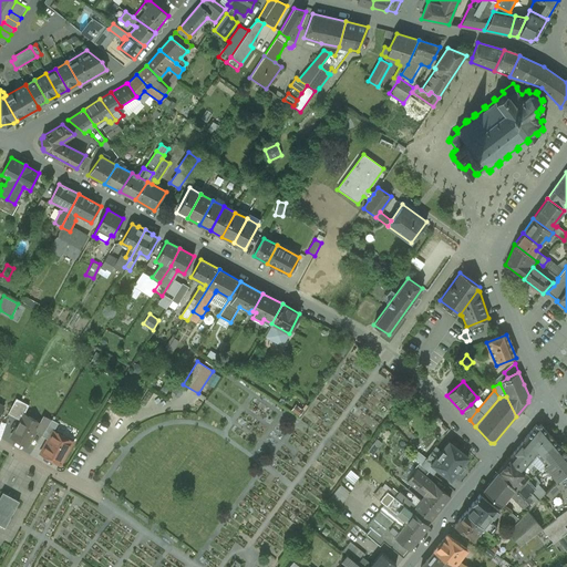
[(29,405),(16,399),(8,413),(20,421),(24,414),(29,405)]
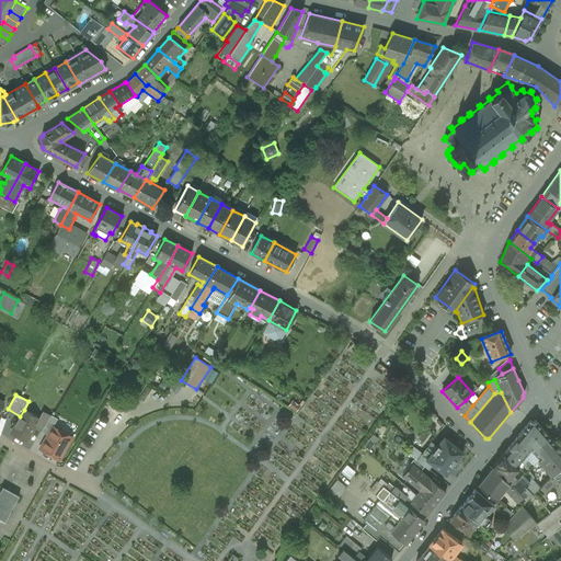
[(465,415),(472,405),(466,400),(457,408),(465,415)]
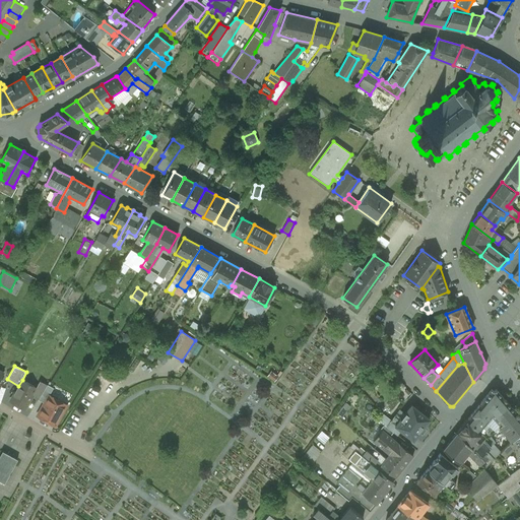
[(37,387),(22,380),(18,386),(10,401),(24,409),(33,394),(37,387)]
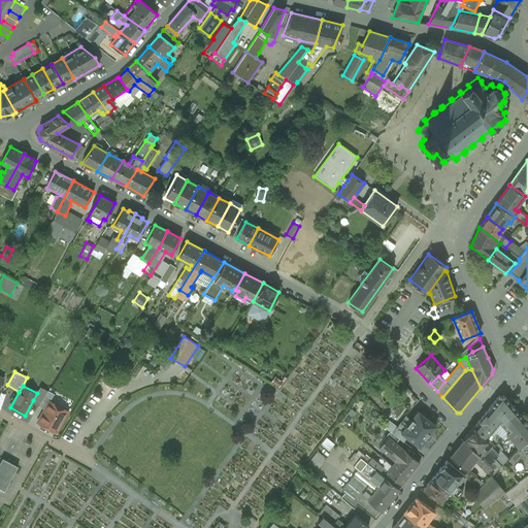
[(47,391),(40,387),(37,393),(33,400),(40,404),(47,391)]
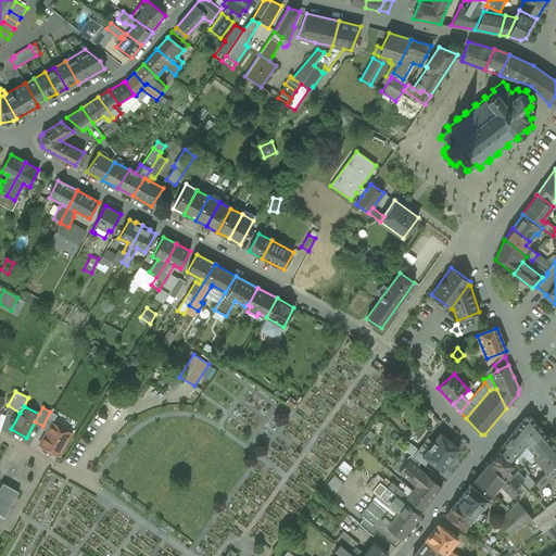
[(50,411),(50,412),(42,426),(41,428),(48,431),(52,422),(57,415),(50,411)]
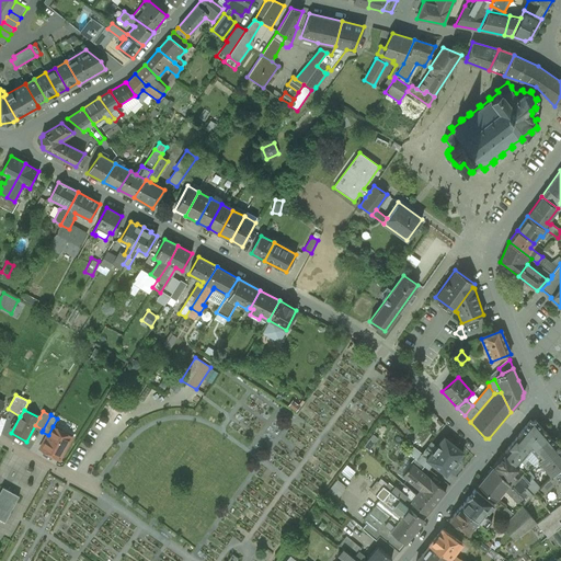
[(504,453),(516,465),(545,431),(535,421),(530,421),(504,453)]
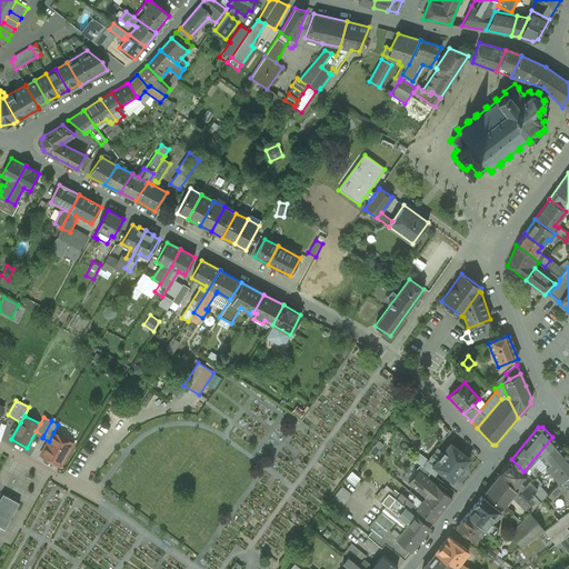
[(49,441),(41,456),(60,467),(73,442),(53,432),(49,441)]
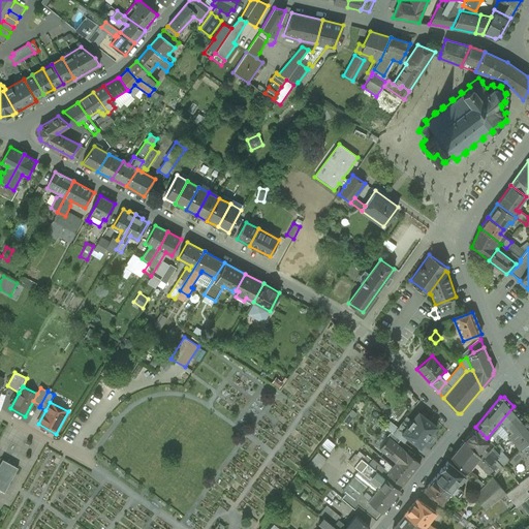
[(520,414),(514,406),(487,438),(489,440),(495,446),(488,454),(484,459),(489,464),(495,459),(502,452),(504,449),(498,443),(507,433),(520,448),(522,446),(528,439),(528,425),(525,421),(520,414)]
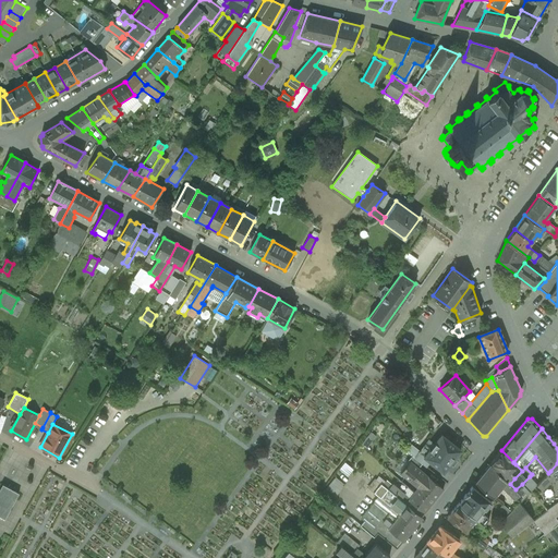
[(444,437),(441,435),(431,448),(426,445),(414,458),(422,464),(426,466),(431,462),(444,472),(450,464),(452,466),(458,461),(455,458),(461,450),(449,440),(451,438),(446,434),(444,437)]
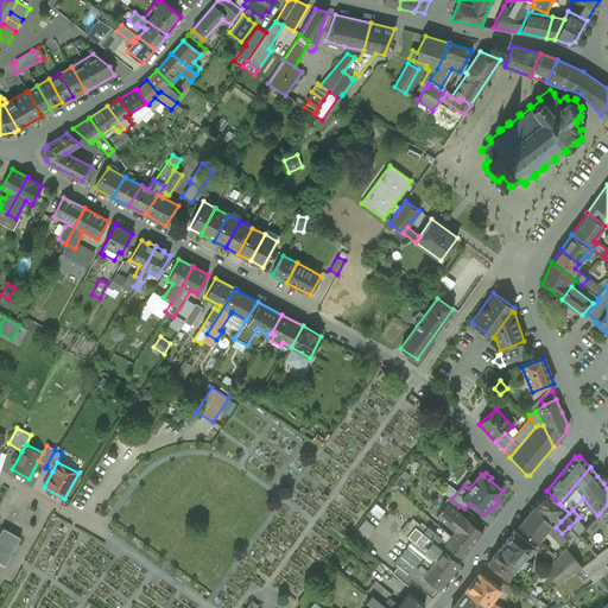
[(559,504),(546,491),(534,506),(556,527),(561,521),(555,514),(562,506),(559,504)]
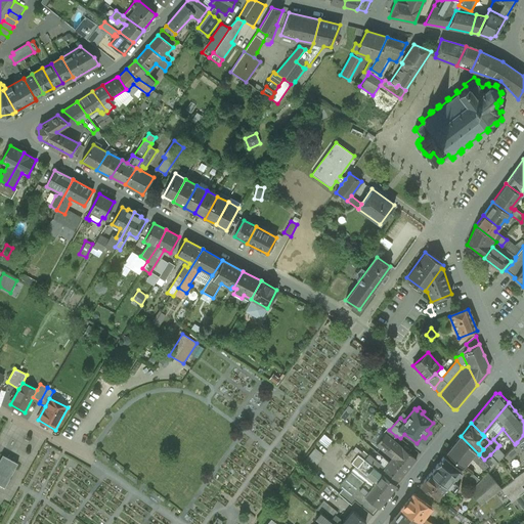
[(385,434),(393,440),(396,436),(389,430),(387,428),(383,433),(385,434)]
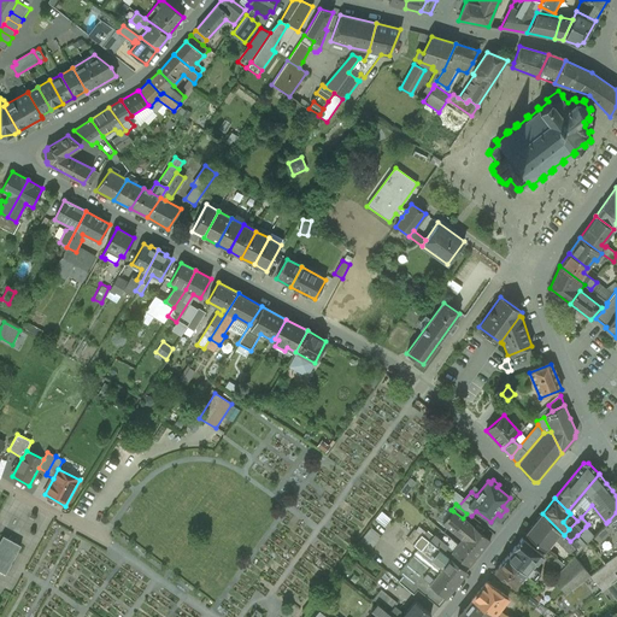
[(462,540),(472,527),(463,518),(453,511),(448,516),(447,515),(446,517),(447,518),(442,524),(462,540)]
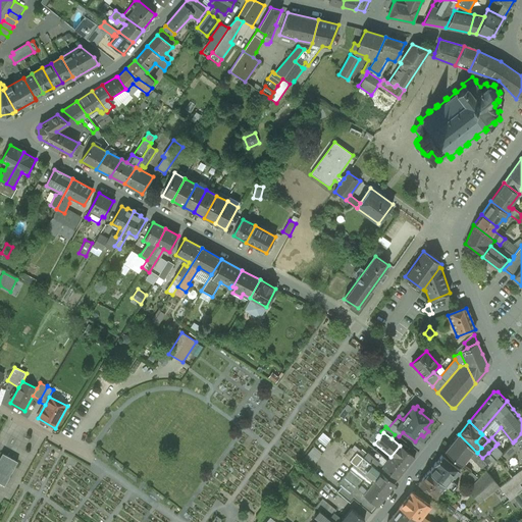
[(477,453),(459,434),(445,452),(461,465),(469,456),(475,463),(477,461),(482,467),(487,463),(490,466),(496,461),(488,453),(482,458),(477,453)]
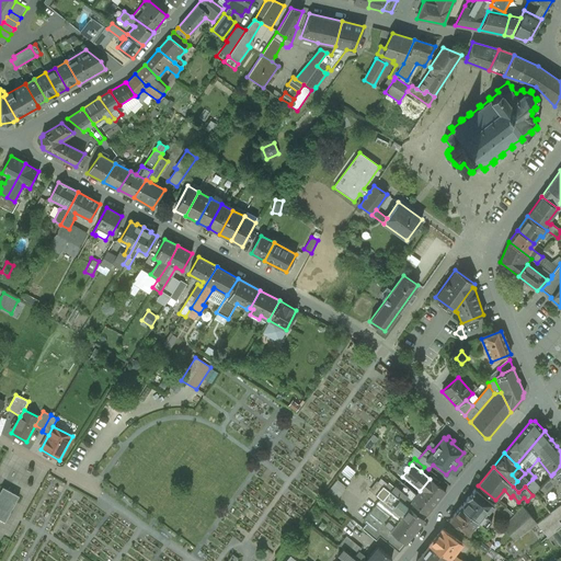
[(558,479),(553,473),(551,476),(540,488),(539,489),(542,491),(545,490),(546,490),(549,489),(556,482),(558,479)]
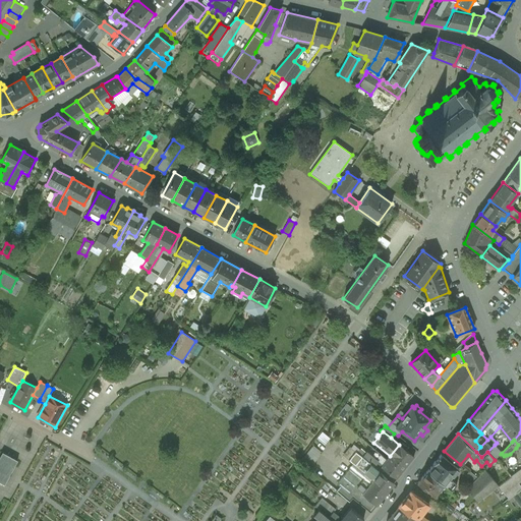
[(312,465),(322,452),(312,445),(302,458),(312,465)]
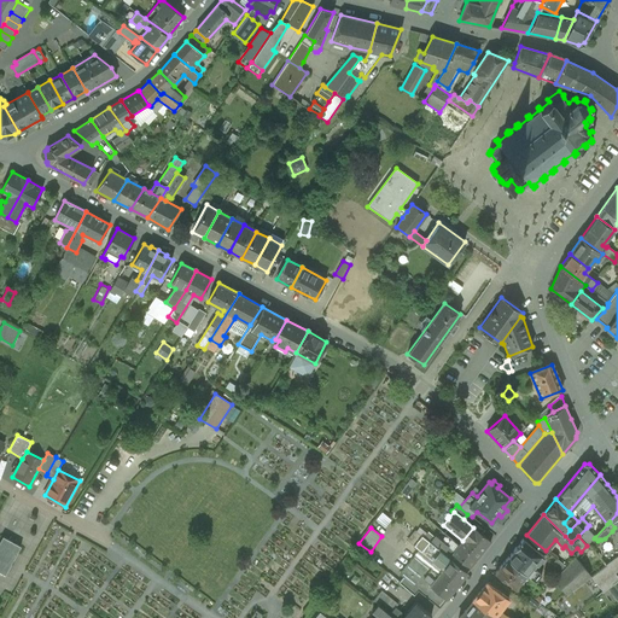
[(473,528),(462,541),(459,546),(476,560),(491,542),(473,528)]
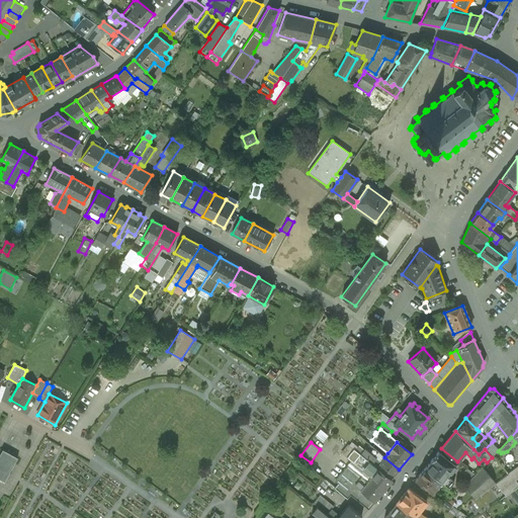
[(492,442),(485,449),(492,457),(498,451),(499,450),(492,442)]
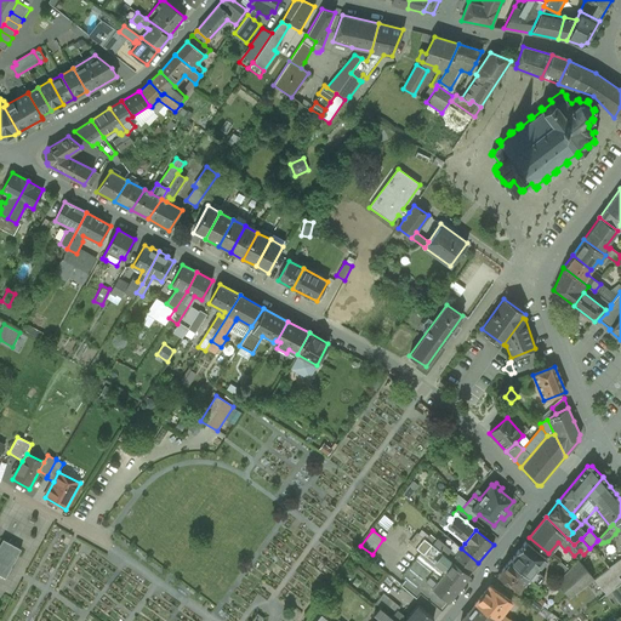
[(436,564),(444,554),(432,545),(431,543),(431,545),(417,534),(410,543),(421,553),(436,564)]
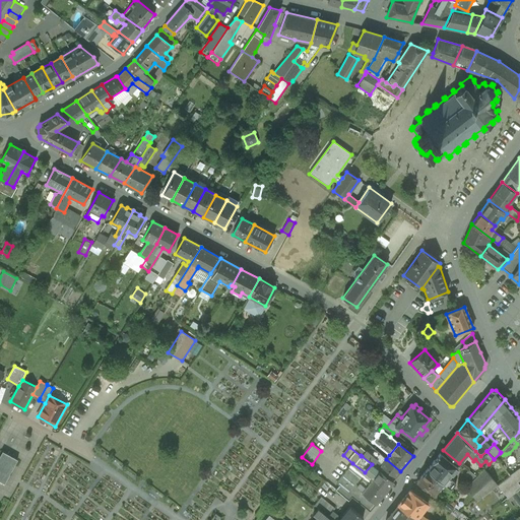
[(393,481),(400,471),(386,459),(381,456),(377,461),(366,452),(365,451),(362,456),(372,464),(393,481)]
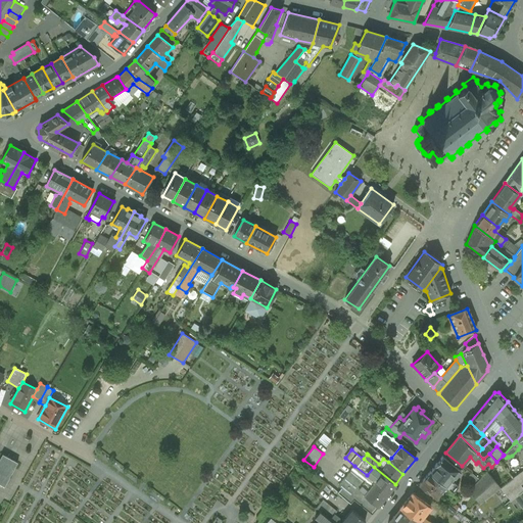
[(9,455),(7,457),(3,455),(0,459),(0,483),(4,486),(6,483),(8,484),(11,479),(9,478),(17,463),(12,460),(13,458),(9,455)]
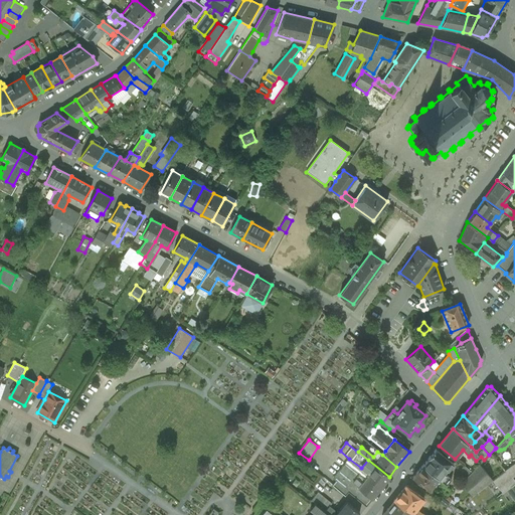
[(436,450),(422,466),(439,479),(447,486),(452,479),(446,474),(454,464),(436,450)]
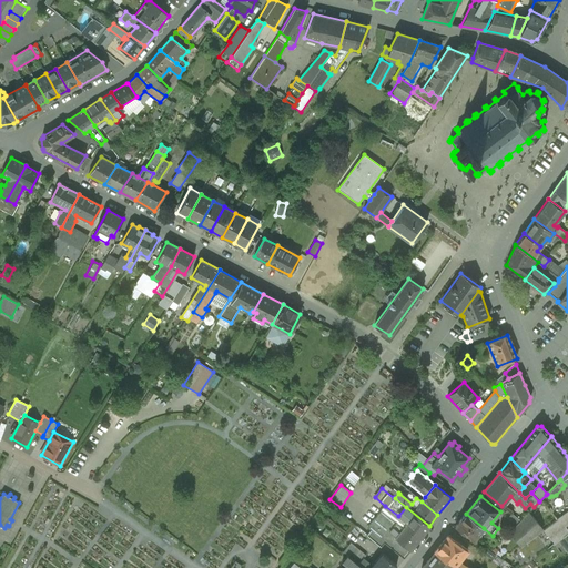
[(409,549),(422,535),(407,523),(407,524),(398,516),(385,506),(367,527),(401,555),(401,554),(403,553),(405,554),(408,549),(409,549)]
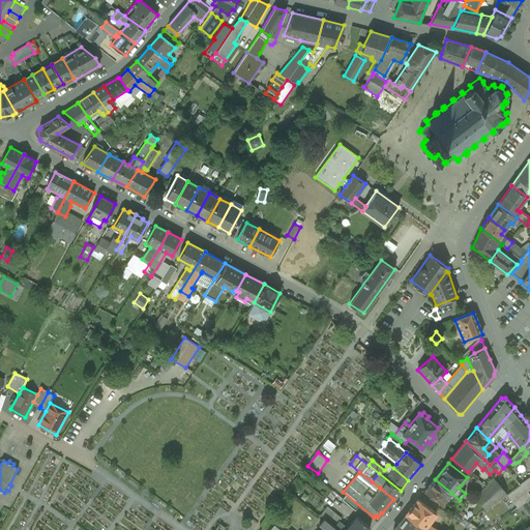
[(393,499),(401,491),(379,473),(372,481),(380,489),(380,488),(393,499)]
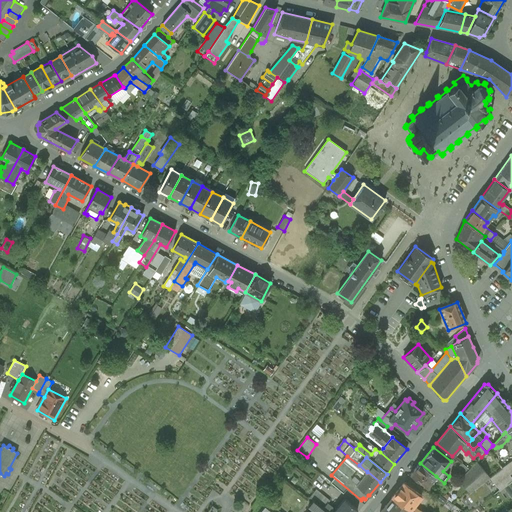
[(511,478),(509,475),(511,472),(511,460),(503,468),(490,478),(500,491),(503,488),(511,480),(511,478)]
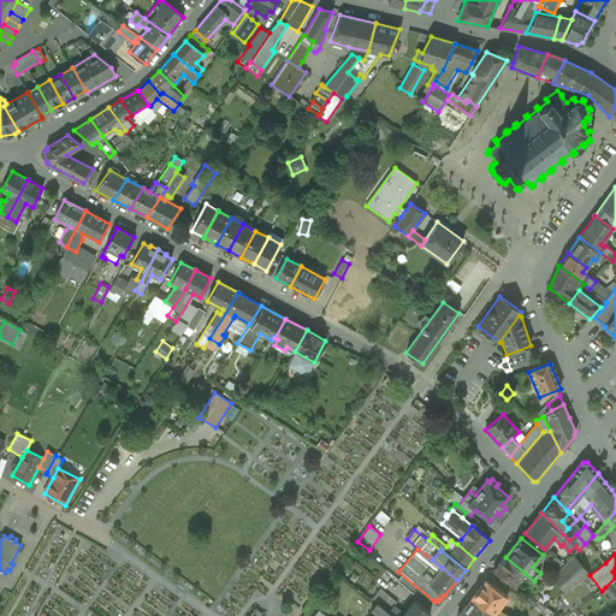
[(552,578),(564,593),(590,575),(573,556),(564,566),(558,570),(552,578)]
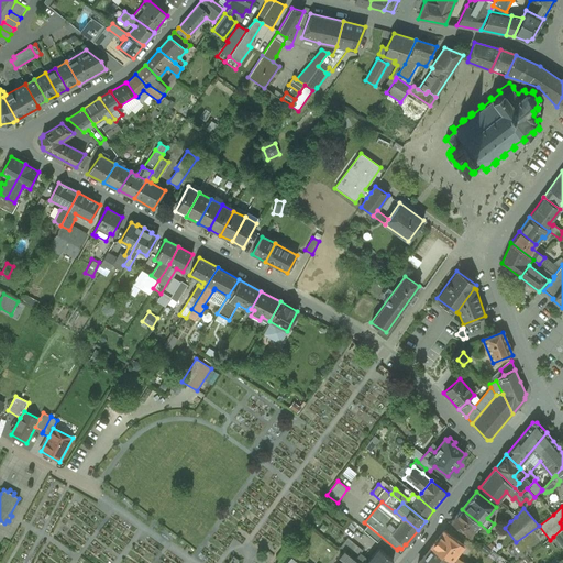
[(479,523),(462,509),(451,522),(462,531),(462,530),(470,537),(479,523)]
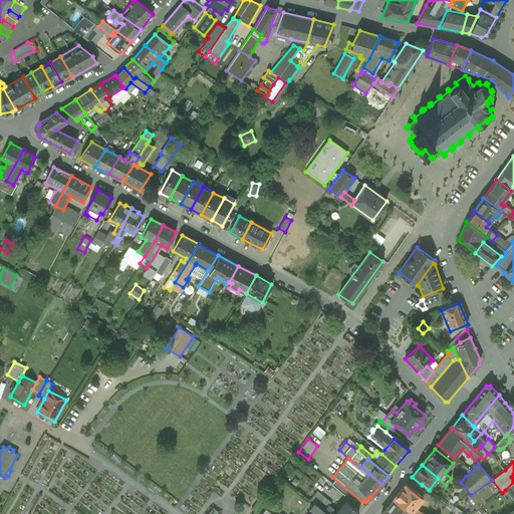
[(463,465),(459,470),(466,476),(471,472),(463,465)]
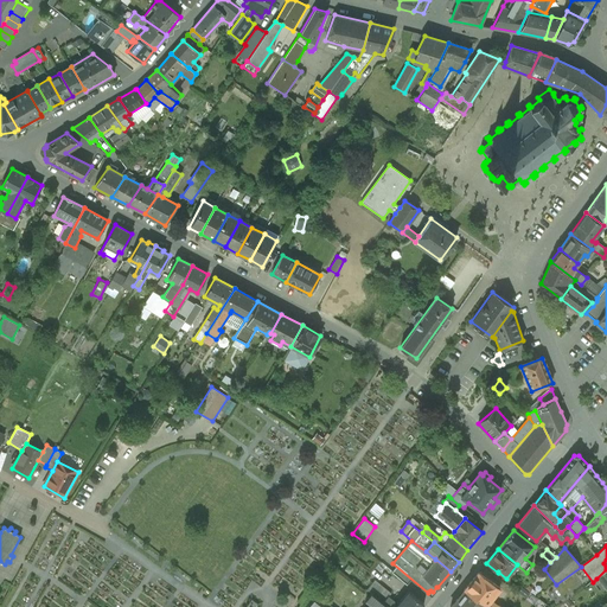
[(489,581),(478,573),(464,590),(487,606),(499,606),(491,602),(491,599),(499,588),(489,580),(489,581)]
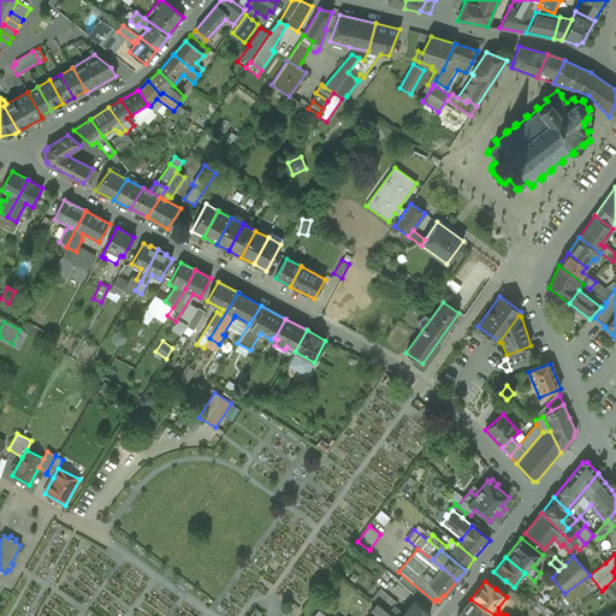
[(495,615),(471,599),(457,615),(495,615)]
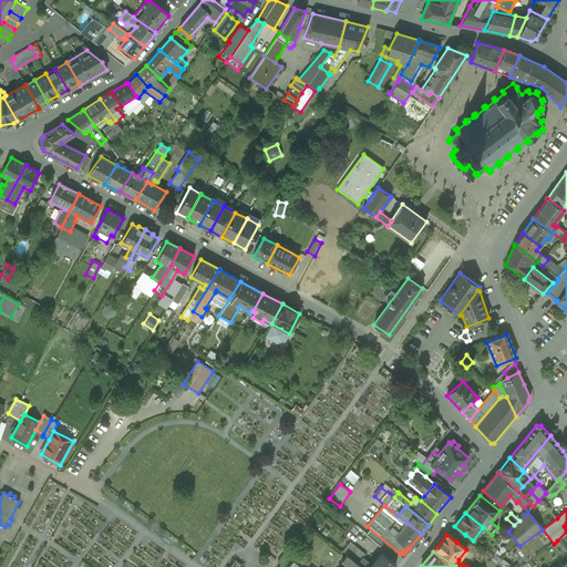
[(393,566),(395,565),(381,553),(369,566),(393,566)]
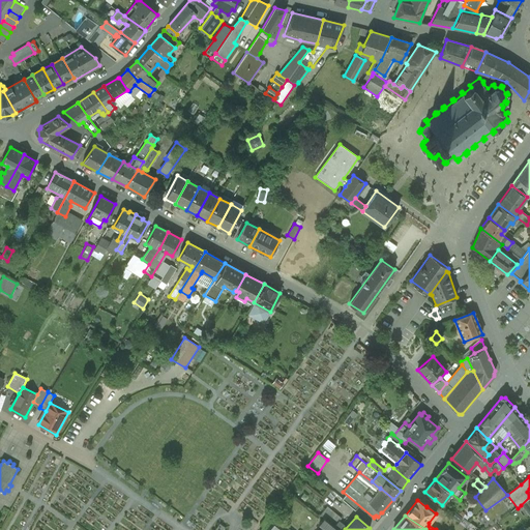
[(337,529),(323,519),(319,524),(326,529),(337,529)]
